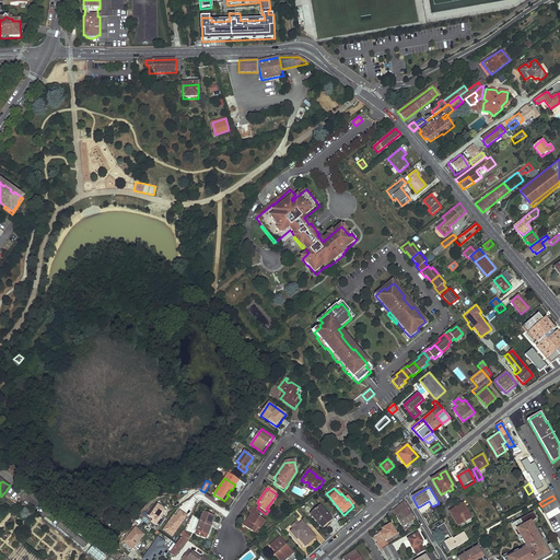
[(308,502),(313,509),(318,504),(314,499),(308,502)]
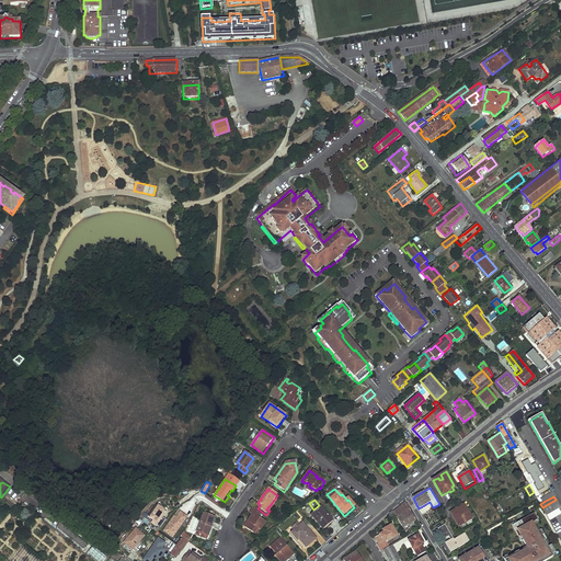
[(545,512),(558,504),(556,500),(542,507),(544,510),(545,512)]
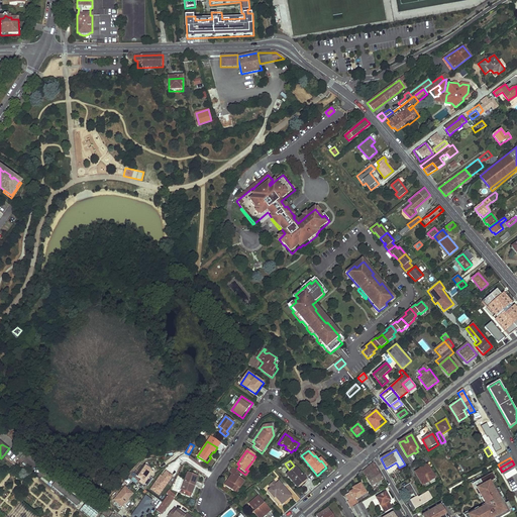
[(363,472),(372,487),(384,480),(374,462),(363,472)]
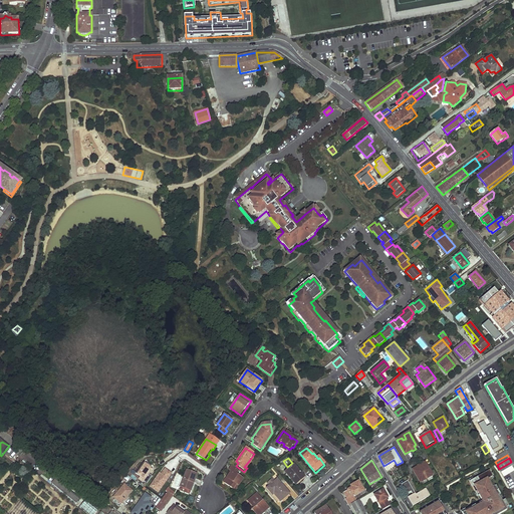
[(476,479),(492,470),(498,467),(497,465),(495,462),(494,460),(472,473),(476,479)]
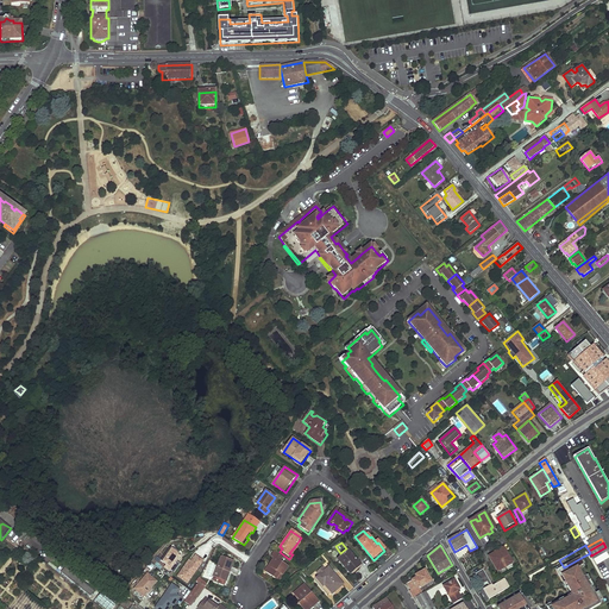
[(167,564),(164,567),(169,571),(170,570),(174,572),(181,564),(176,560),(181,556),(179,554),(170,548),(170,547),(161,560),(167,564)]
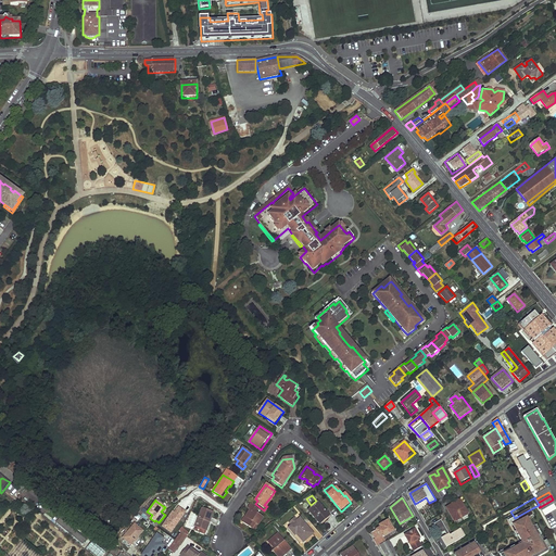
[(542,510),(555,503),(553,500),(540,507),(542,510)]
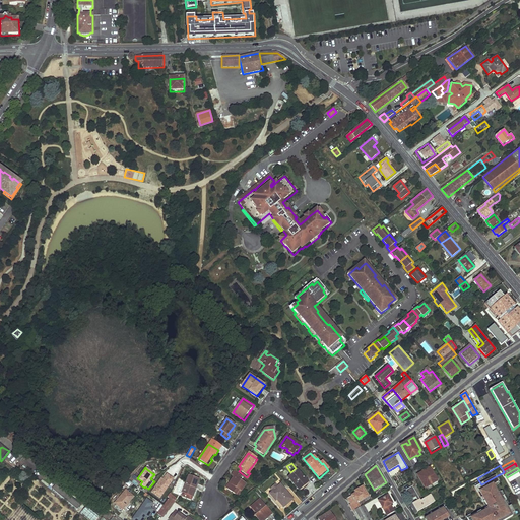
[(418,476),(425,489),(438,480),(431,469),(426,471),(427,473),(425,475),(423,473),(418,476)]
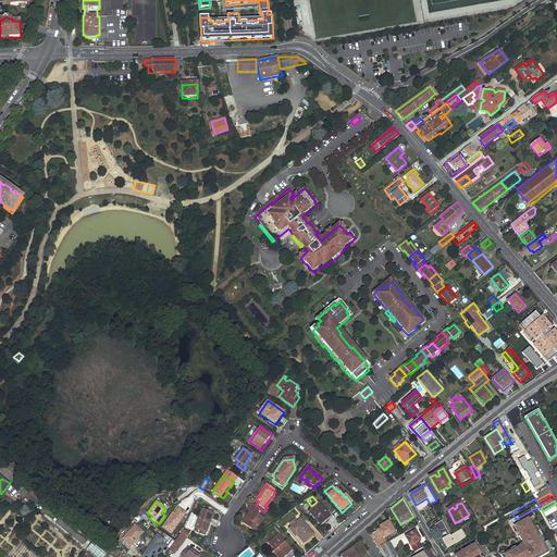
[(309,512),(321,525),(323,524),(322,522),(331,515),(327,511),(325,512),(319,505),(309,512)]
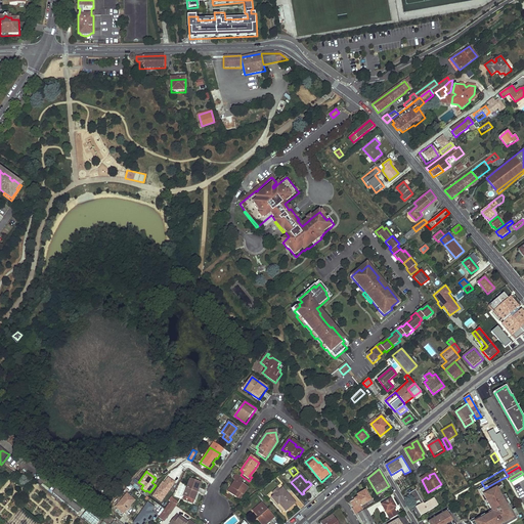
[(232,489),(228,493),(235,497),(238,493),(241,494),(246,486),(242,483),(244,481),(236,476),(233,480),(235,482),(232,485),(235,487),(233,490),(232,489)]
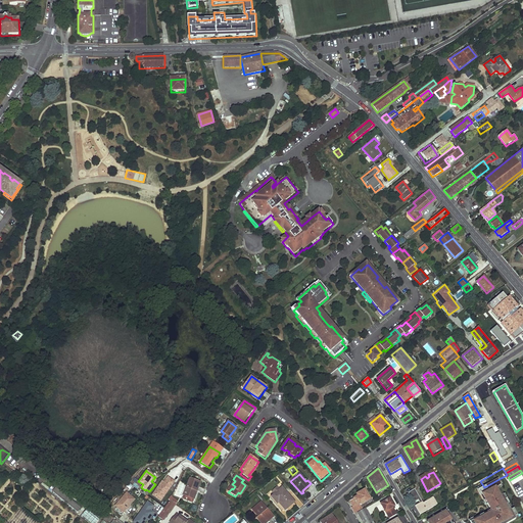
[(162,481),(152,494),(160,501),(175,481),(168,477),(163,482),(162,481)]
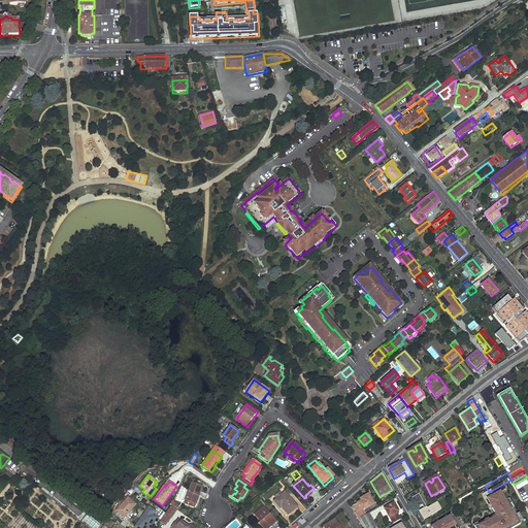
[(192,483),(185,503),(195,507),(202,487),(192,483)]
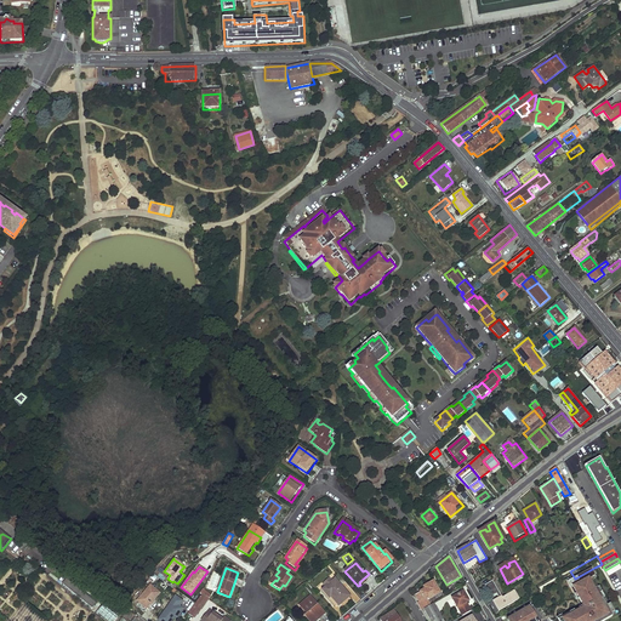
[(620,620),(620,602),(616,605),(602,579),(600,580),(594,568),(575,579),(554,590),(558,596),(560,602),(554,605),(558,613),(563,620),(620,620)]
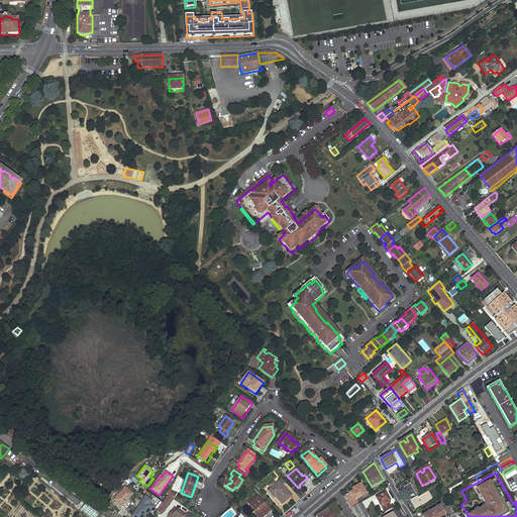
[(501,482),(513,504),(516,501),(516,498),(506,479),(501,482)]
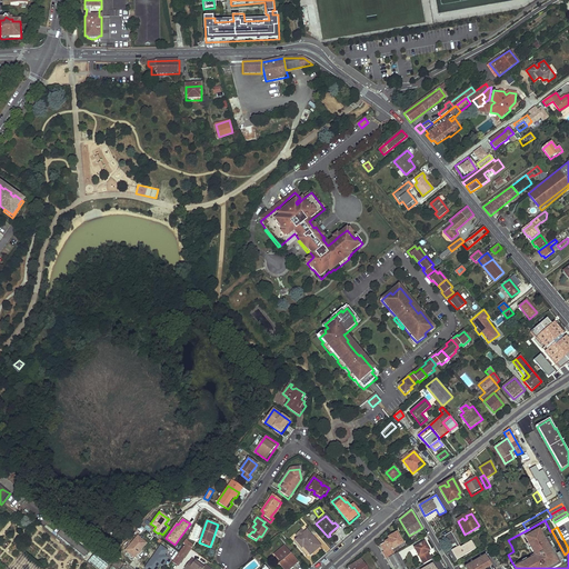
[(89,552),(59,528),(58,529),(66,536),(62,540),(76,550),(79,547),(87,553),(83,558),(85,558),(89,552)]
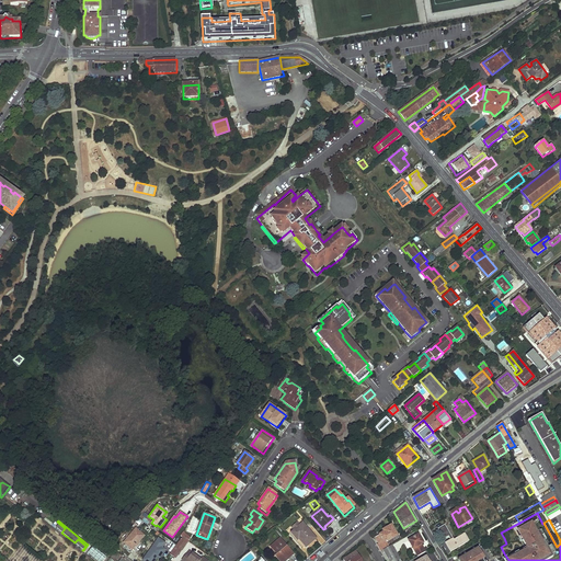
[(65,528),(57,522),(54,526),(61,533),(65,528)]
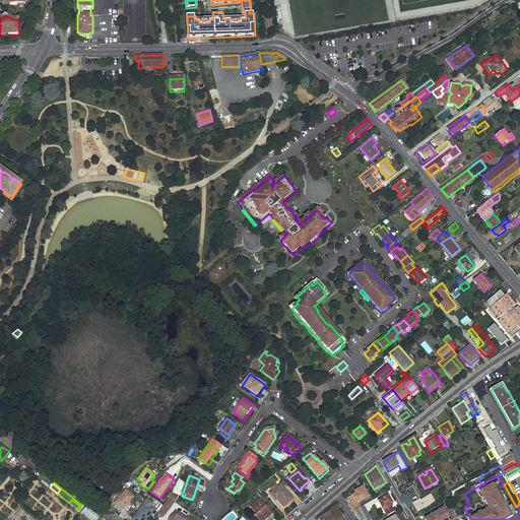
[(276,501),(283,508),(293,500),(280,485),(277,489),(274,485),(270,490),(272,493),(270,495),(275,502),(276,501)]
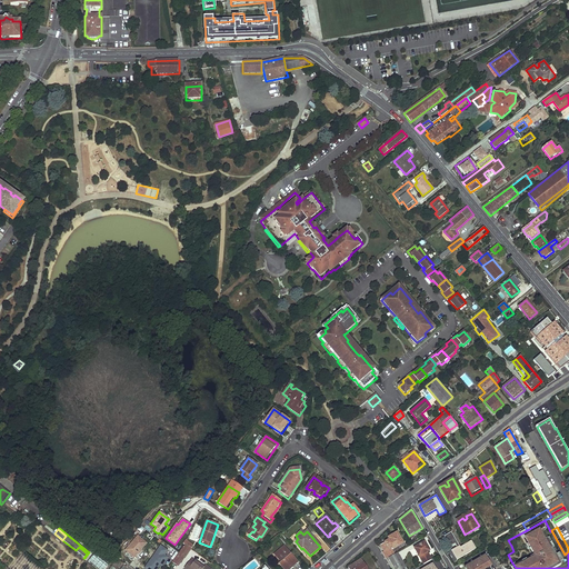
[(380,545),(388,558),(395,555),(391,550),(403,543),(397,532),(388,538),(390,540),(380,545)]
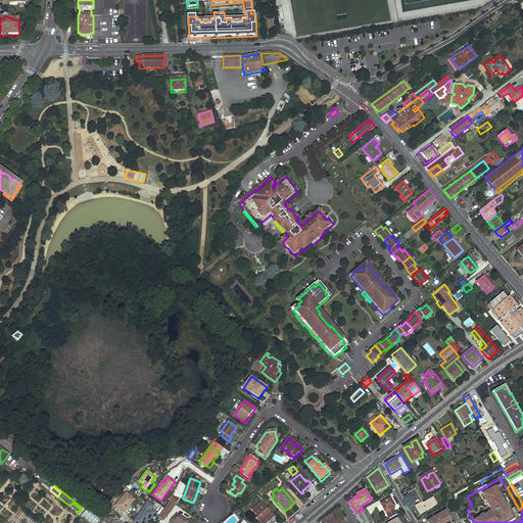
[(415,507),(420,515),(437,504),(433,497),(423,504),(415,489),(408,492),(414,503),(419,500),(421,503),(415,507)]
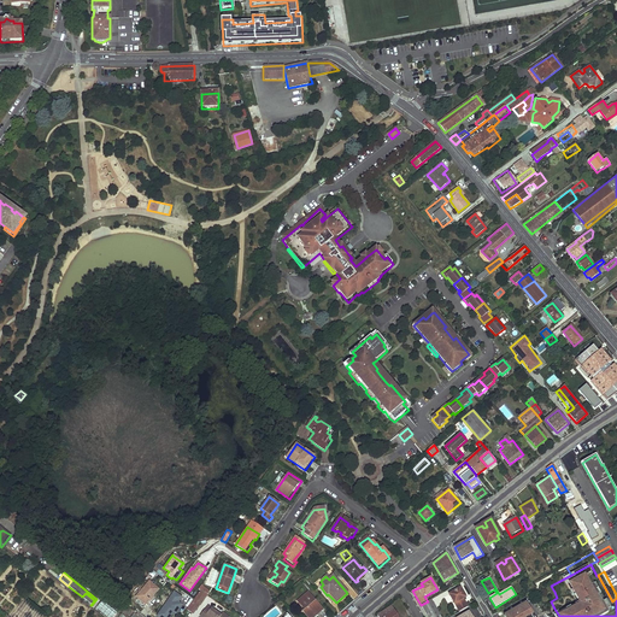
[(136,597),(146,605),(159,589),(150,581),(136,597)]
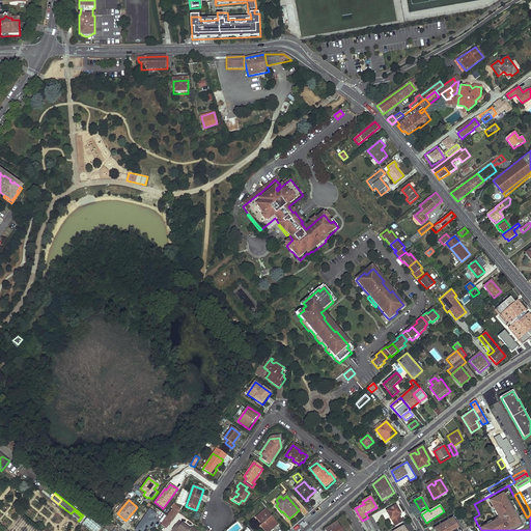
[(179,509),(173,504),(171,507),(173,509),(162,525),(166,528),(179,509)]
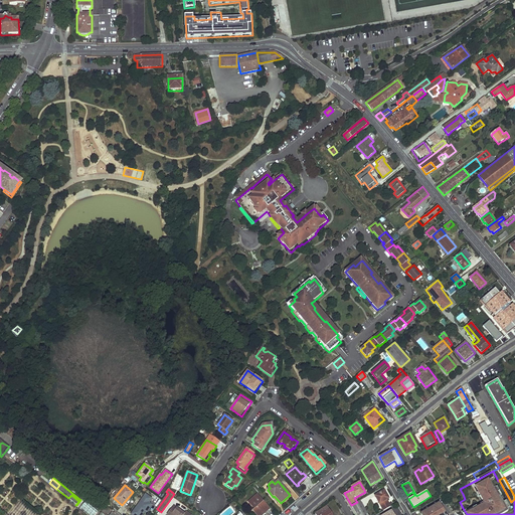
[(375,496),(383,511),(389,507),(390,507),(386,499),(388,499),(384,491),(375,496)]
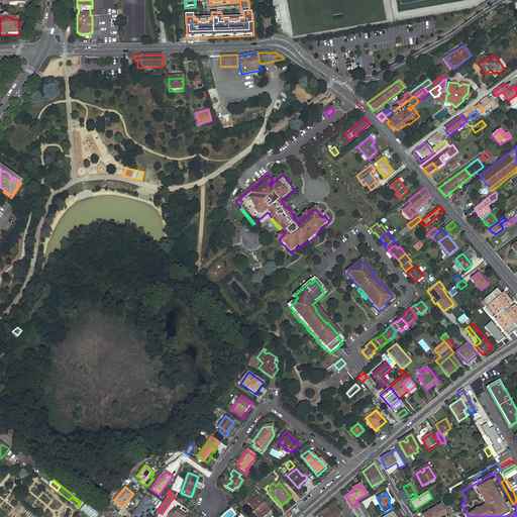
[(145,496),(131,516),(132,516),(142,516),(144,514),(145,512),(146,513),(147,513),(152,506),(149,504),(151,500),(145,496)]
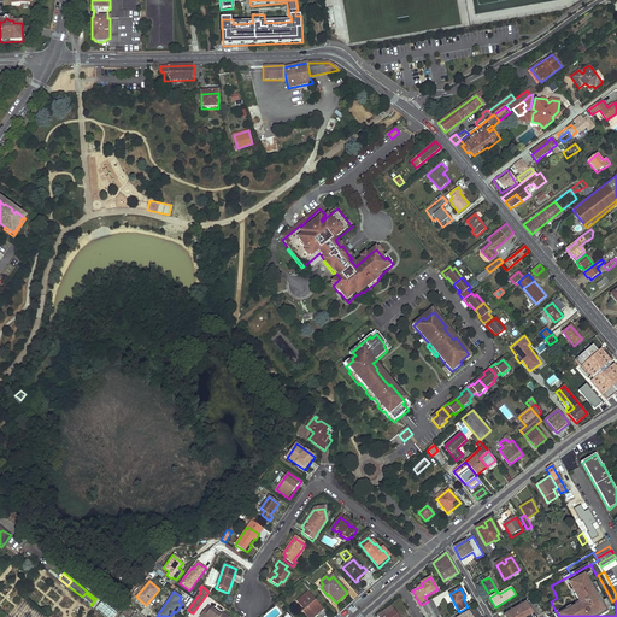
[(94,600),(86,593),(82,597),(90,605),(94,600)]
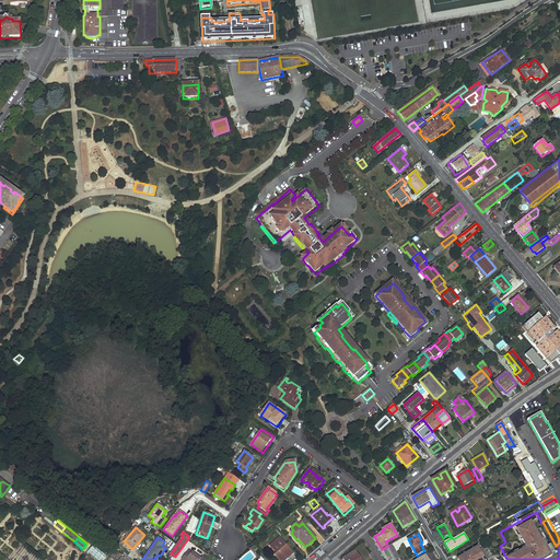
[(275,557),(277,559),(284,559),(292,555),(279,539),(270,547),(276,555),(275,557)]
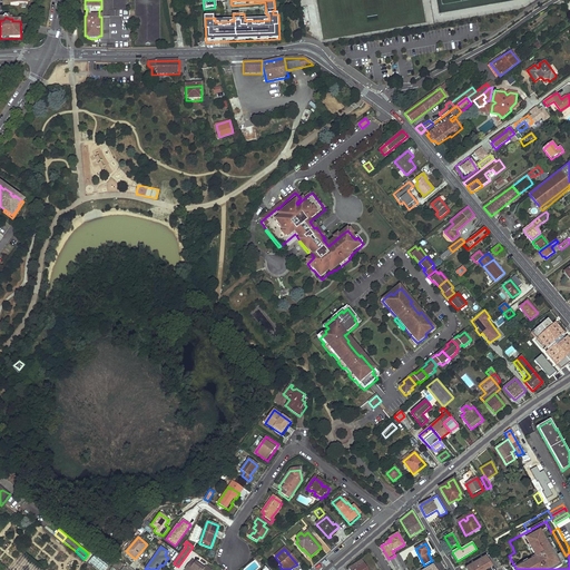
[(362,560),(363,562),(373,556),(370,550),(362,556),(363,559),(362,560)]
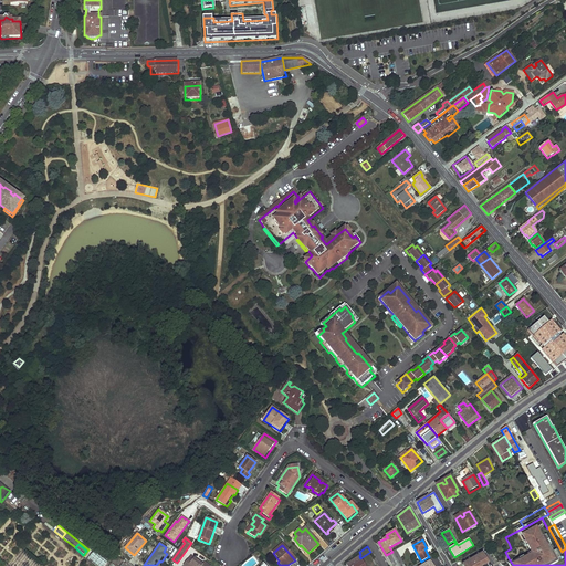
[(94,552),(87,558),(96,565),(104,565),(107,563),(94,552)]
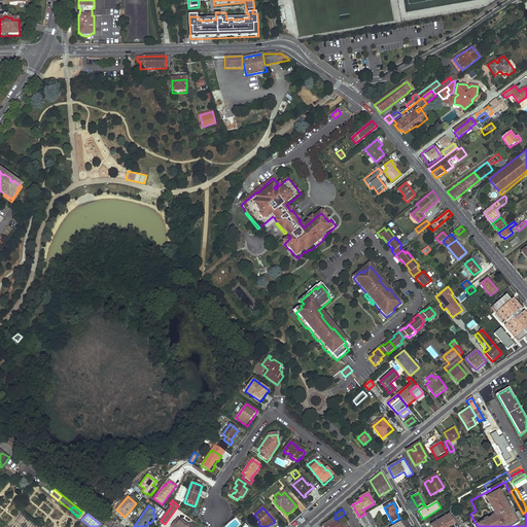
[(358,518),(362,526),(375,526),(369,516),(366,517),(365,514),(359,517),(358,518)]
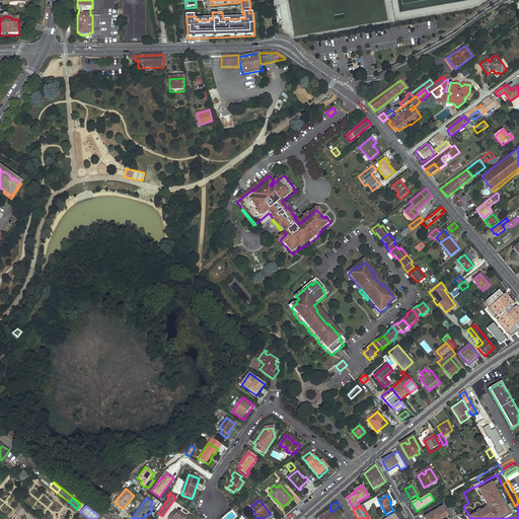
[(175,509),(172,513),(175,515),(171,518),(192,518),(188,515),(186,517),(175,509)]
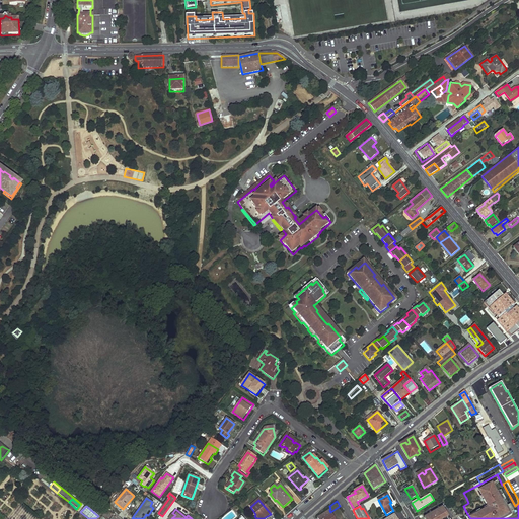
[(232,518),(237,515),(232,509),(220,518),(232,518)]
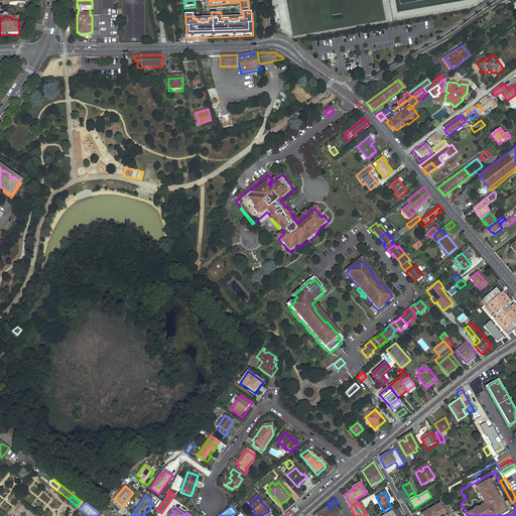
[(315,515),(316,515),(333,515),(329,509),(328,507),(315,515)]
